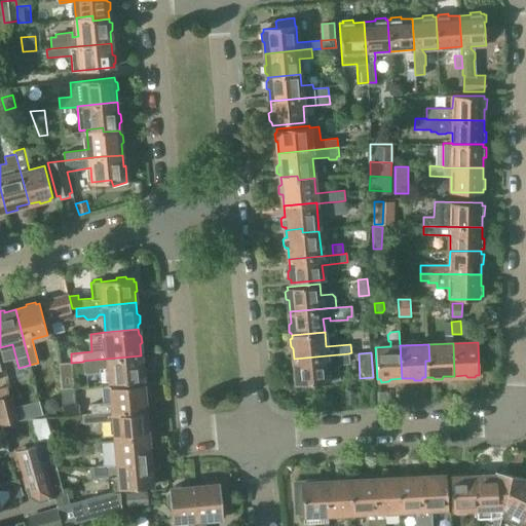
[(296,383),(339,379),(337,364),(349,363),(348,353),(294,359),(295,370),(293,372),(294,379),(296,380),(296,383)]
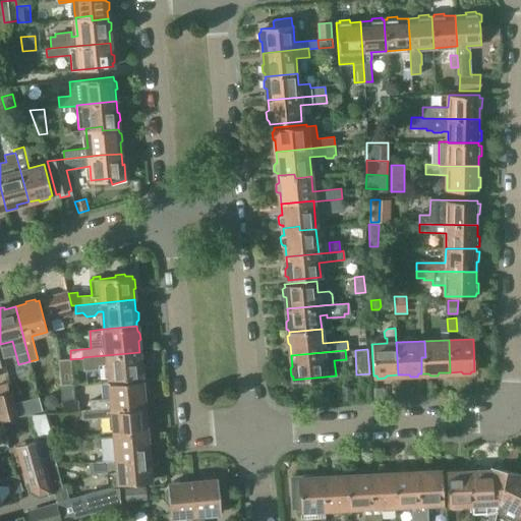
[(82,357),(82,358),(83,370),(100,369),(99,364),(108,364),(109,380),(141,377),(141,373),(143,371),(142,364),(140,363),(139,352),(82,357)]
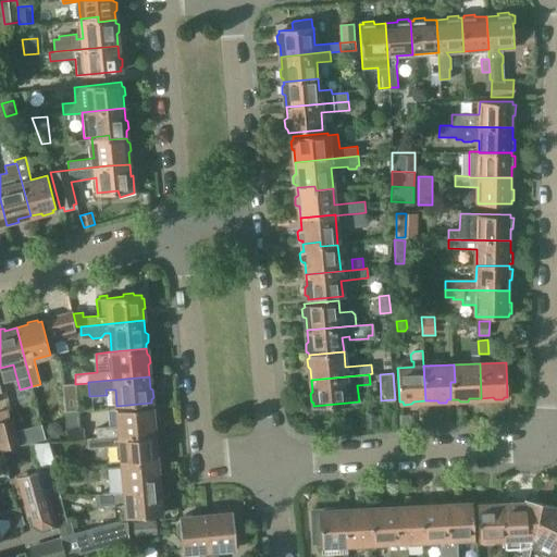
[(64,413),(75,412),(73,384),(61,385),(64,413)]
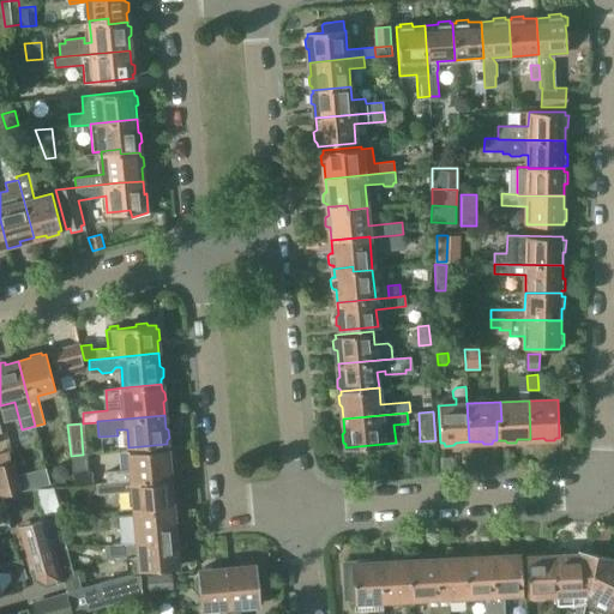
[(107,482),(170,476),(169,464),(172,462),(170,453),(168,452),(167,449),(130,452),(131,471),(106,473),(107,482)]
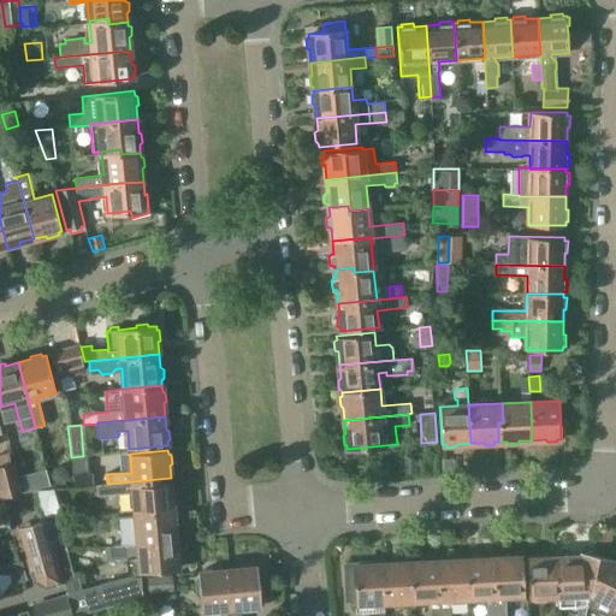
[(0,465),(11,462),(9,452),(0,455),(0,465)]
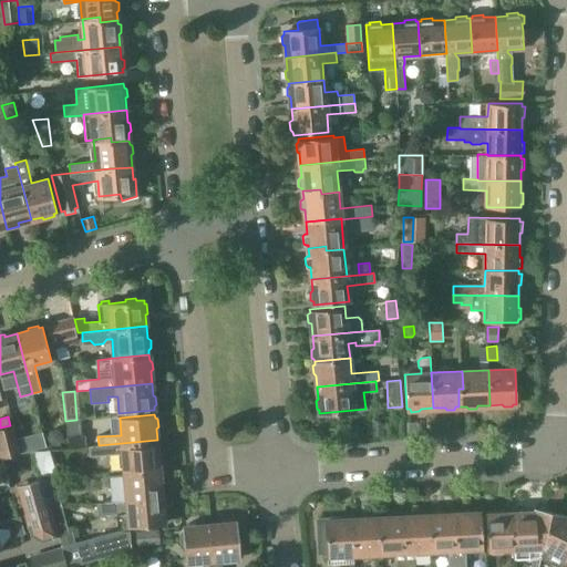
[(374,435),(383,434),(382,424),(373,425),(374,435)]
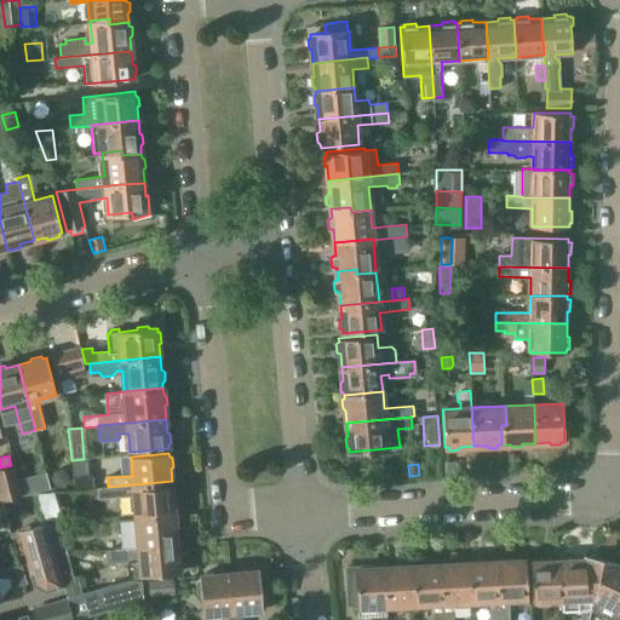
[(11,465),(0,468),(0,501),(3,501),(3,500),(22,495),(15,465),(11,465)]
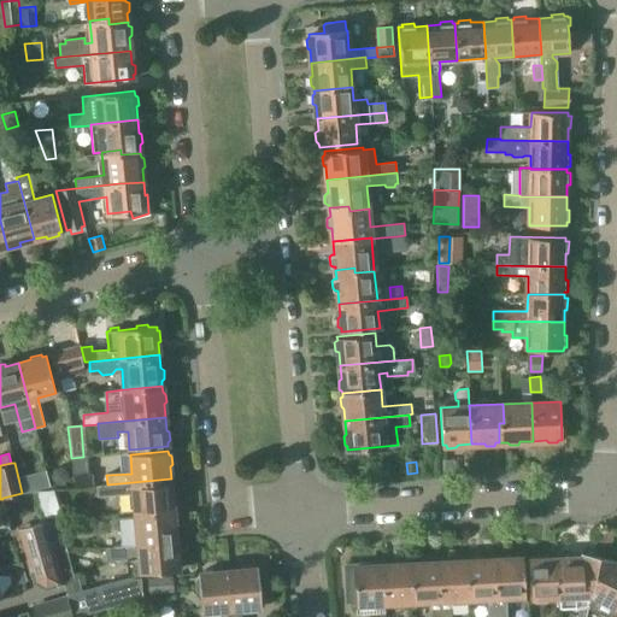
[(56,469),(52,476),(57,482),(65,481),(68,474),(63,469),(56,469)]
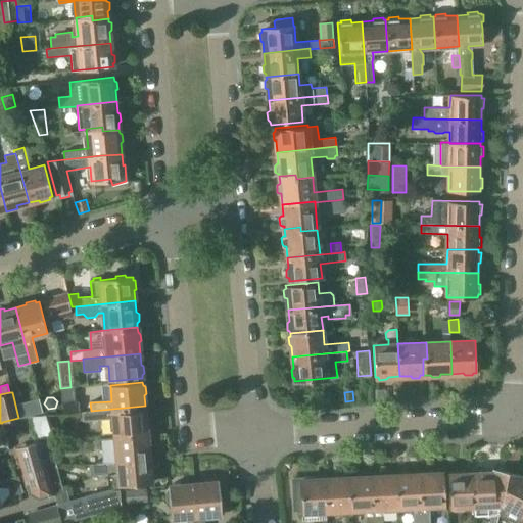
[(31,400),(35,414),(42,412),(38,398),(31,400)]
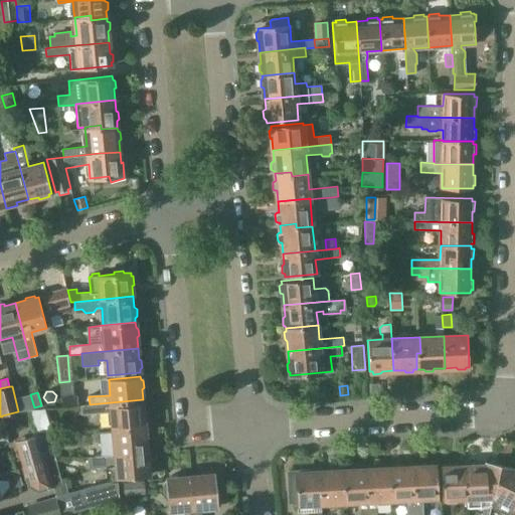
[(77,395),(73,395),(61,396),(62,406),(78,405),(77,395)]
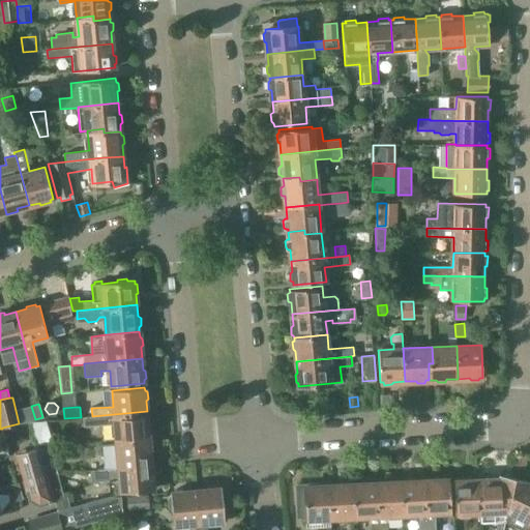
[(148,422),(147,411),(92,416),(83,416),(84,427),(115,423),(116,441),(149,438),(148,433),(150,432),(150,424),(148,422)]
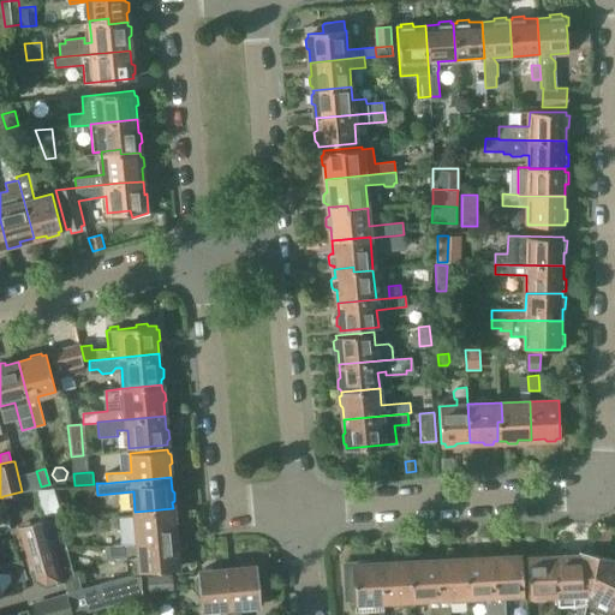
[(35,489),(43,518),(61,512),(54,489),(35,489)]
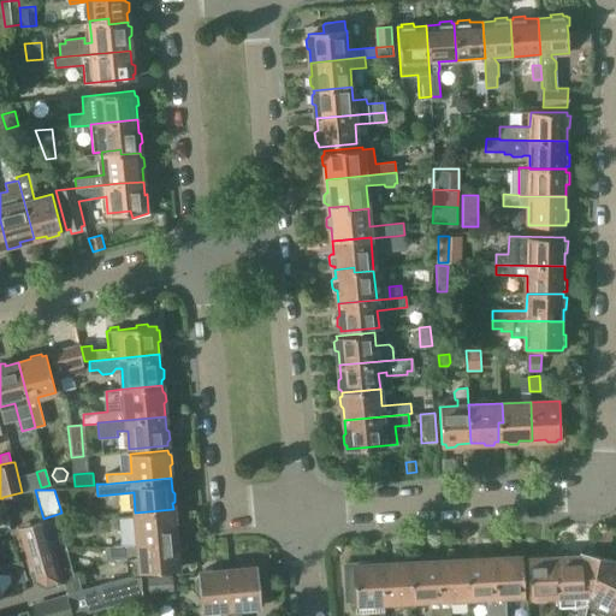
[(0,531),(11,528),(3,498),(0,498),(0,531)]
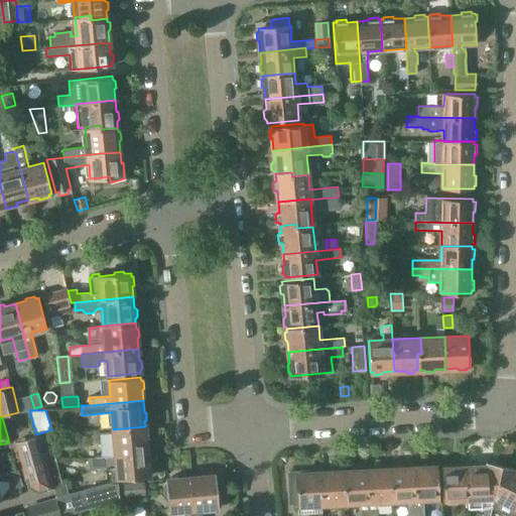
[(113,431),(100,432),(102,457),(147,453),(146,441),(148,439),(148,433),(145,431),(145,426),(113,429),(113,431)]
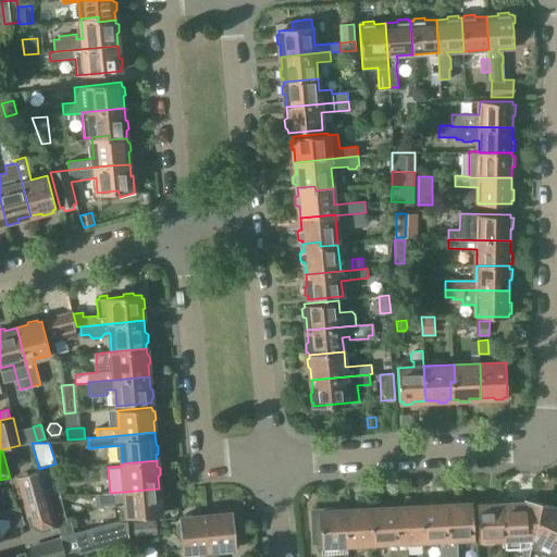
[(54,516),(49,498),(42,475),(41,470),(15,477),(29,524),(41,531),(57,527),(54,516)]
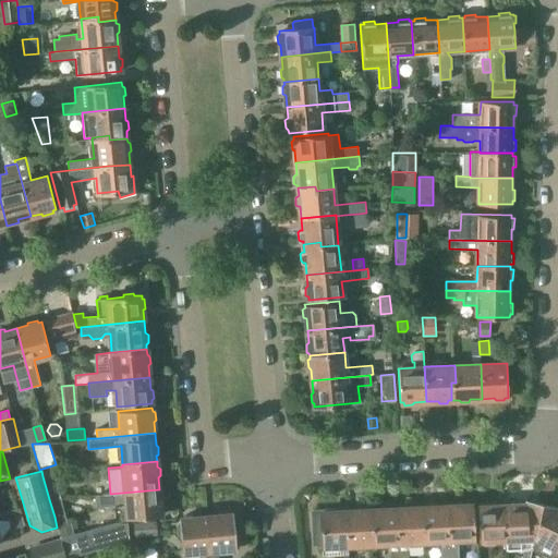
[(53,473),(43,476),(49,499),(60,496),(53,473)]
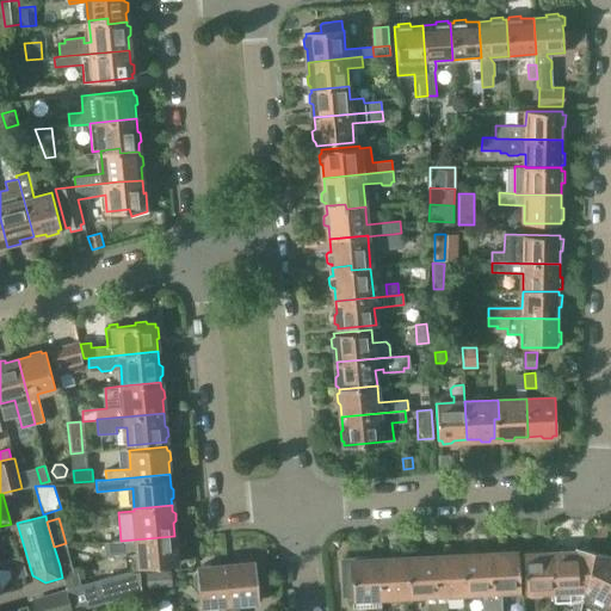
[(60,566),(62,578),(65,576),(68,590),(73,610),(140,591),(139,568),(177,565),(177,561),(179,559),(179,550),(176,549),(174,536),(121,541),(105,542),(106,556),(125,554),(128,572),(80,585),(76,572),(74,573),(71,562),(60,566)]
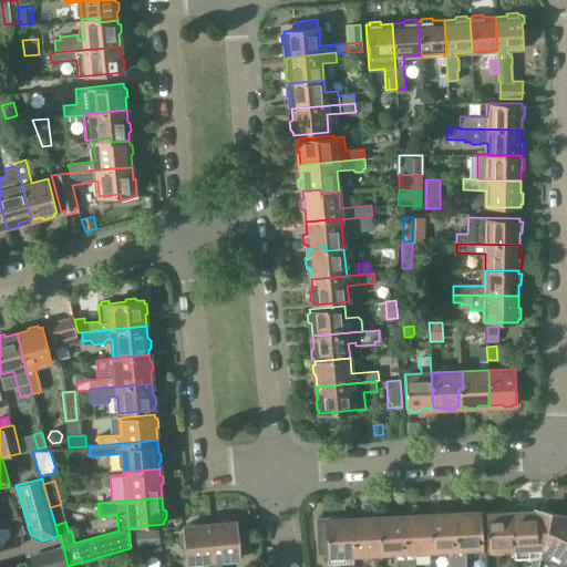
[(465,566),(465,548),(483,547),(481,512),(477,512),(476,509),(468,511),(466,513),(454,513),(456,566),(465,566)]
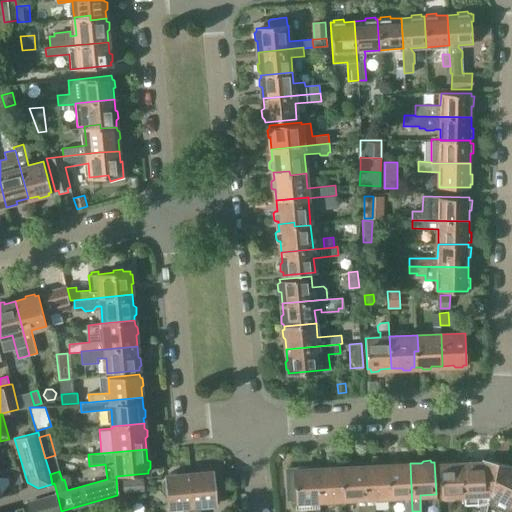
[(464,495),(463,495),(464,505),(488,504),(490,495),(497,462),(484,460),(484,462),(475,462),(473,460),(466,460),(465,463),(462,463),(464,495)]
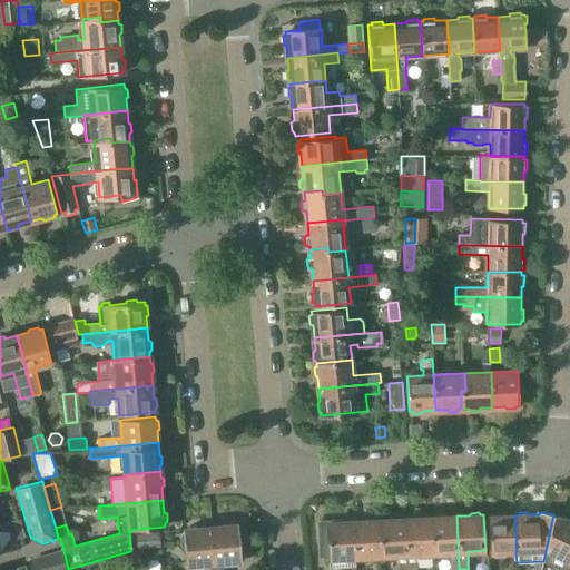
[(491,517),(488,517),(490,552),(516,551),(517,551),(514,516),(502,516),(501,513),(493,514),(491,517)]
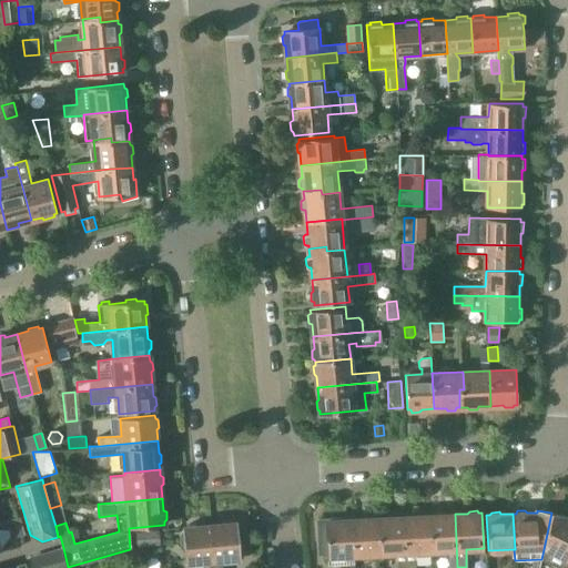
[(457,567),(455,514),(444,515),(442,513),(434,513),(433,516),(429,516),(432,550),(447,550),(448,567),(457,567)]
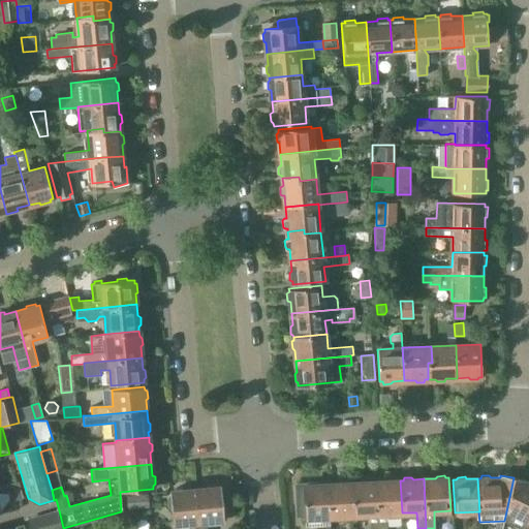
[(506,511),(504,521),(520,528),(526,528),(528,524),(528,484),(526,483),(526,480),(514,477),(506,511)]
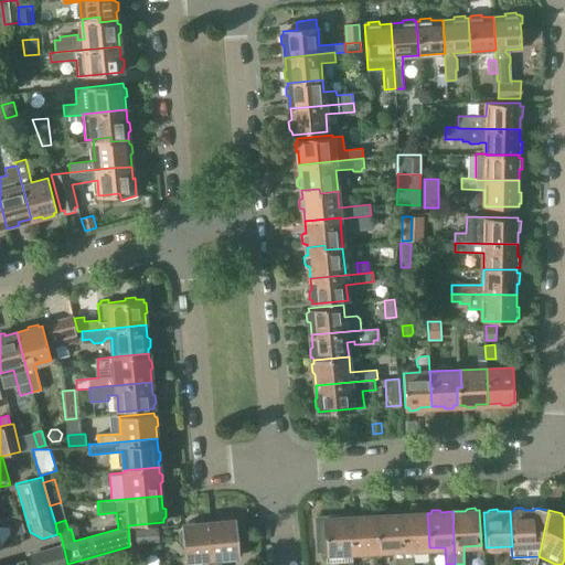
[(414,513),(402,514),(404,564),(413,564),(413,548),(429,547),(427,513),(425,513),(423,511),(415,511),(414,513)]
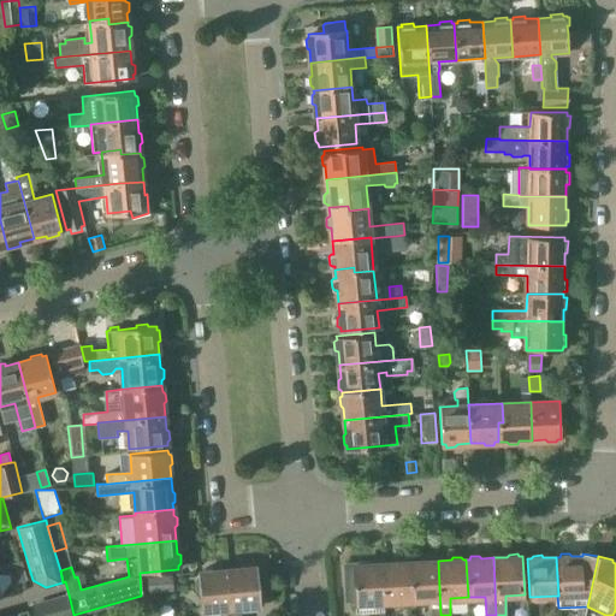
[(440,615),(438,561),(425,561),(424,558),(415,560),(413,562),(410,562),(413,600),(430,599),(430,615),(440,615)]
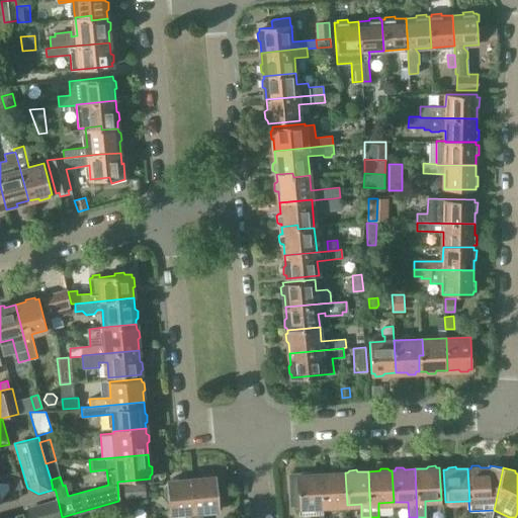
[(322,473),(323,506),(347,505),(345,472),(342,472),(341,470),(334,471),(333,473),(322,473)]
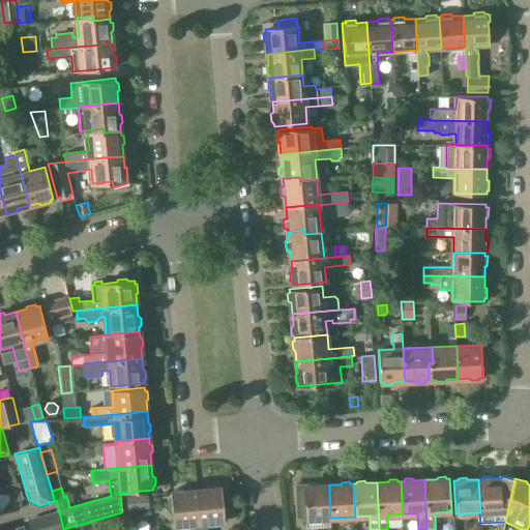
[(19,482),(8,486),(12,501),(23,498),(19,482)]
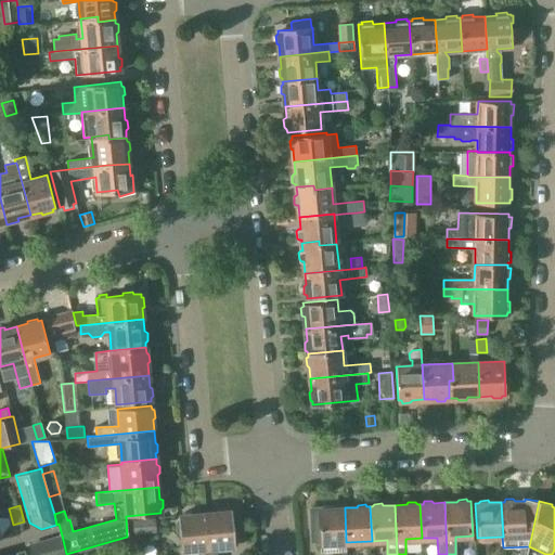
[(320,541),(321,543),(346,542),(345,507),(334,508),(333,505),(310,507),(312,542),(320,541)]
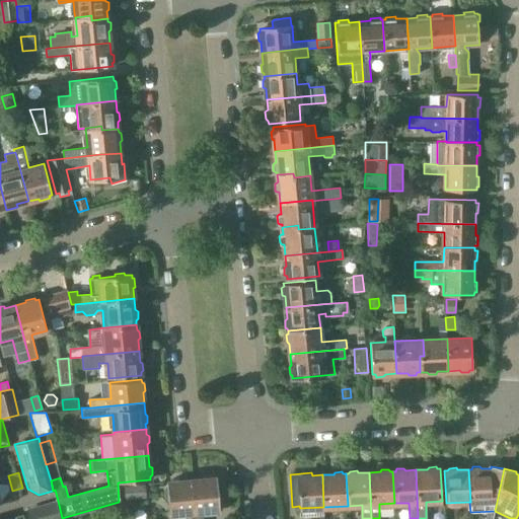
[(202,518),(202,512),(218,510),(217,495),(224,494),(223,479),(216,480),(215,477),(213,477),(211,475),(204,476),(203,478),(192,479),(195,512),(194,512),(194,518),(202,518)]
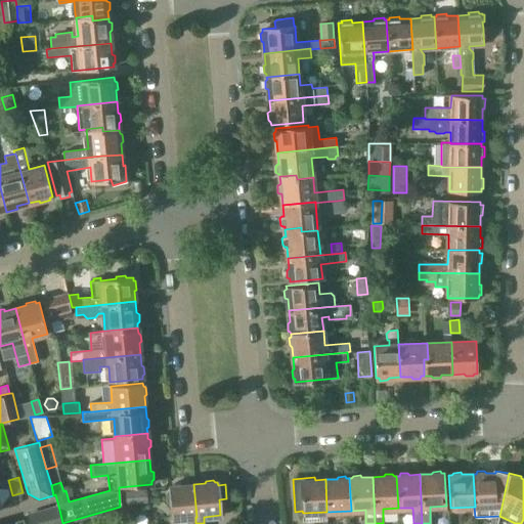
[(171,507),(172,520),(195,517),(197,517),(193,484),(182,485),(180,483),(173,484),(172,486),(169,487),(169,490),(166,494),(167,504),(171,507)]
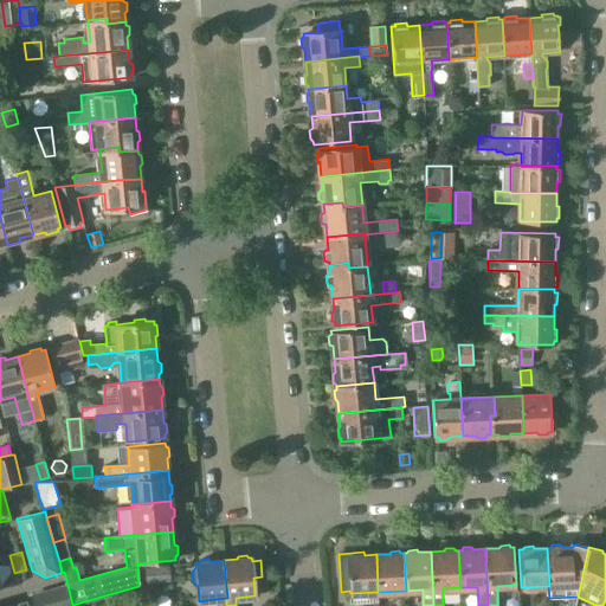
[(147,584),(171,581),(169,565),(144,567),(147,584)]
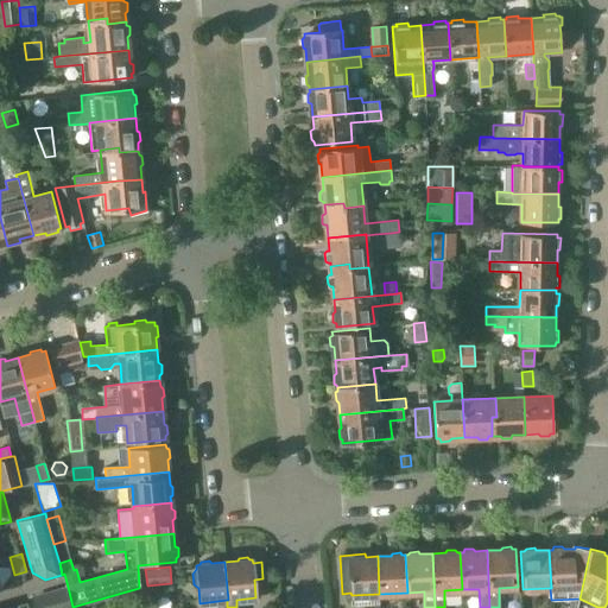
[(33,606),(35,607),(73,607),(74,607),(73,607),(68,587),(40,595),(33,606)]
